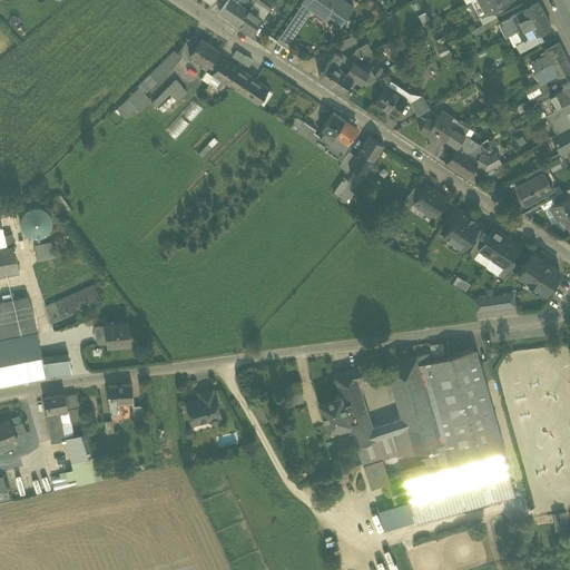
[(226,0),(219,11),(238,23),(248,9),(241,5),(234,0),(226,0)]
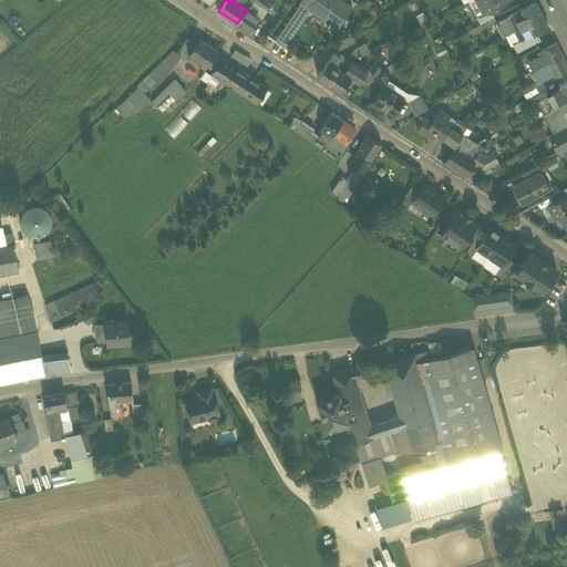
[(241,0),(239,4),(247,9),(253,0),(241,0)]
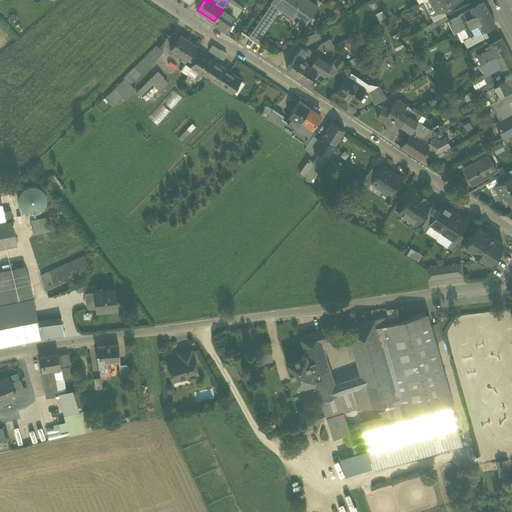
[(228,0),(223,8),(235,16),(241,8),(228,0)]
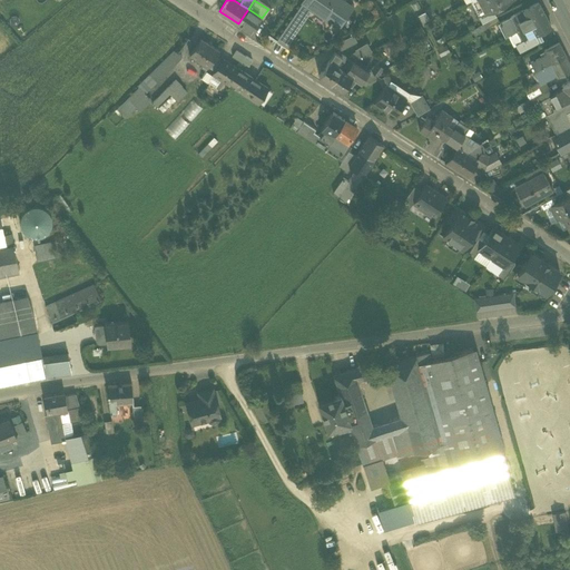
[(254,0),(268,9),(273,2),(269,0),(254,0)]
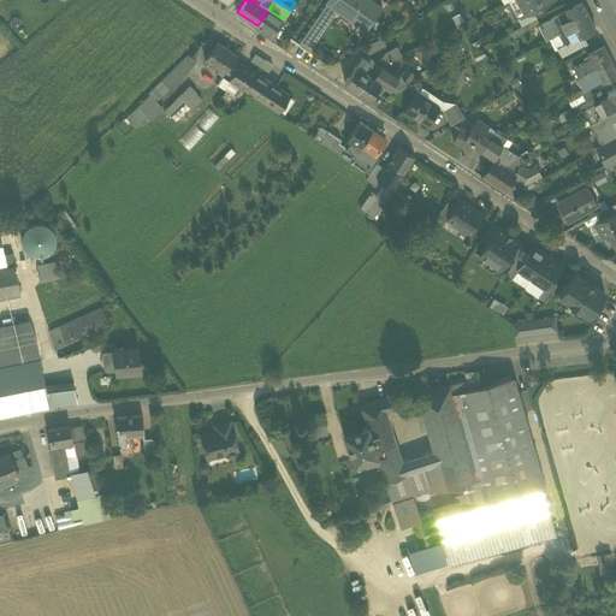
[(326,0),(326,3),(300,42),(311,49),(337,10),(366,29),(381,5),(374,0),(326,0)]
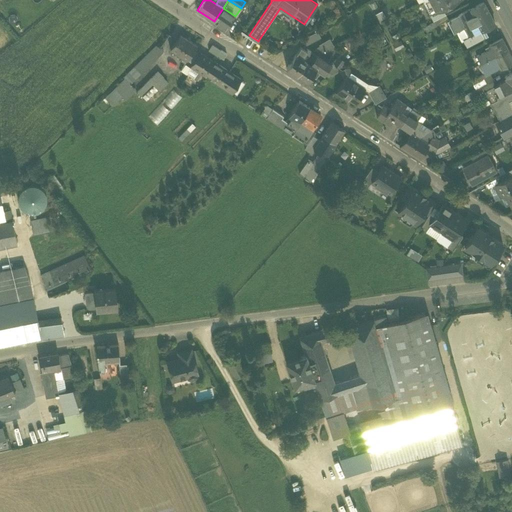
[(424,0),(432,13),(436,11),(429,0),(424,0)]
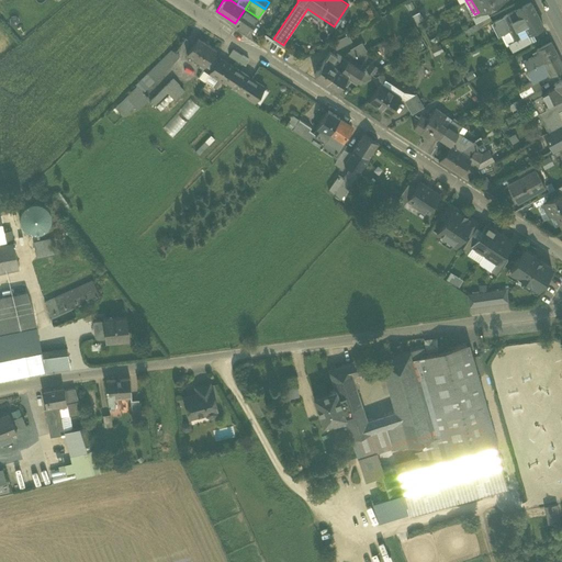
[(502,0),(471,0),(479,12),(479,13),(485,9),(502,0)]
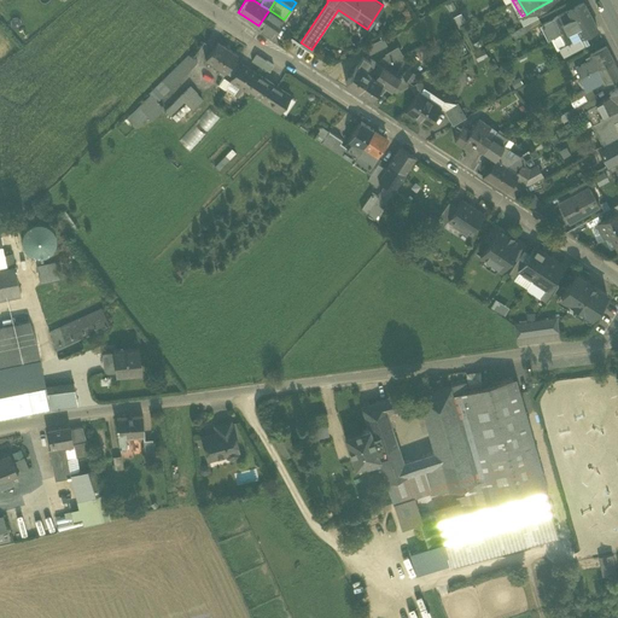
[(583,1),(567,10),(582,36),(598,28),(583,1)]
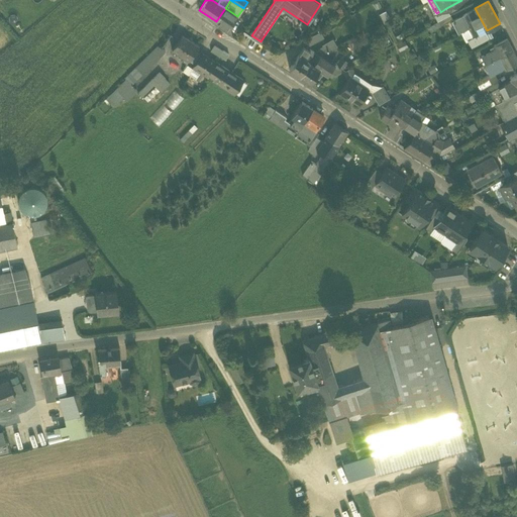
[(228,30),(237,16),(225,8),(216,21),(228,30)]
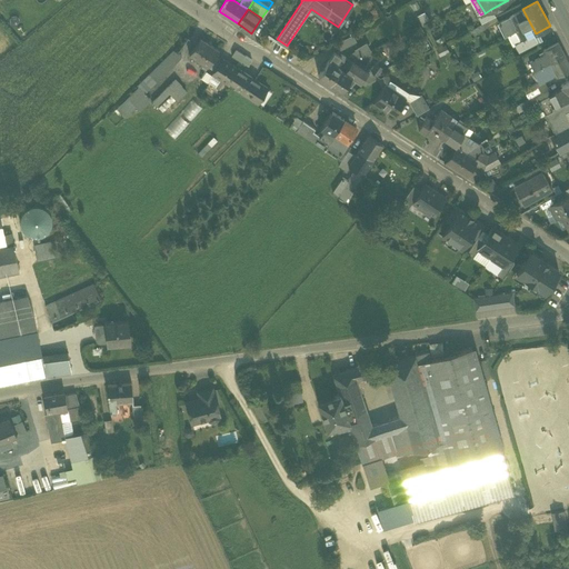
[(498,20),(495,15),(491,9),(485,13),(485,12),(480,15),(478,16),(481,22),(482,23),(485,28),(498,20)]
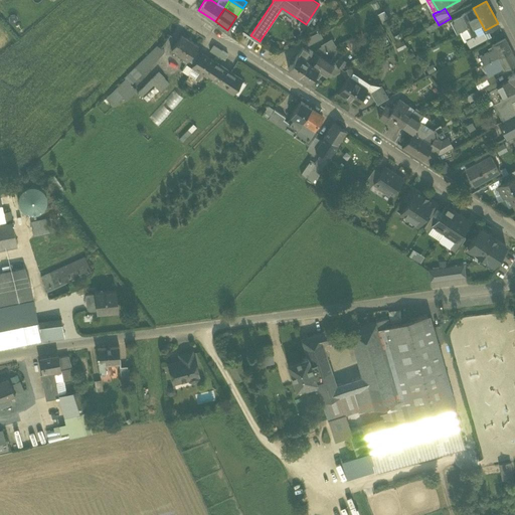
[(473,8),(460,15),(466,28),(471,37),(483,31),(485,30),(473,8)]
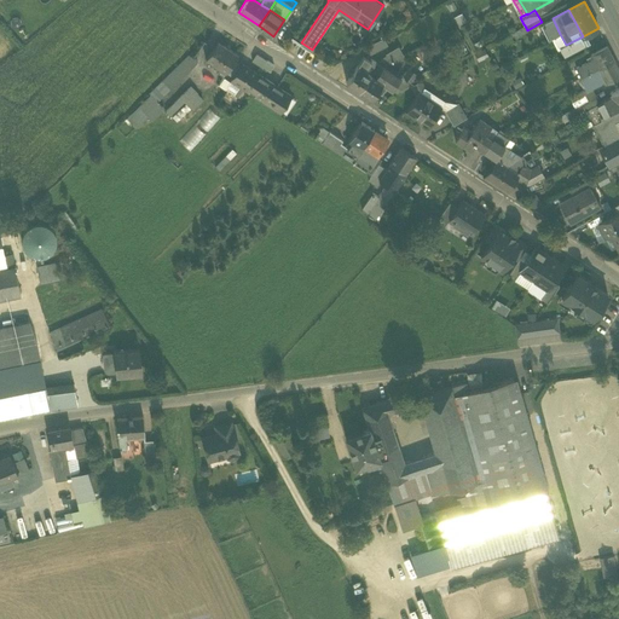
[(467,21),(462,12),(453,16),(458,25),(467,21)]
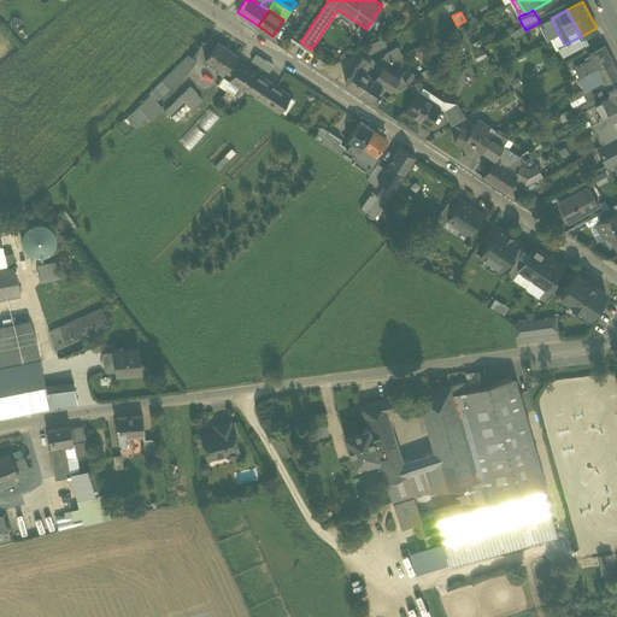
[(550,39),(558,34),(551,18),(540,24),(547,40),(550,39)]
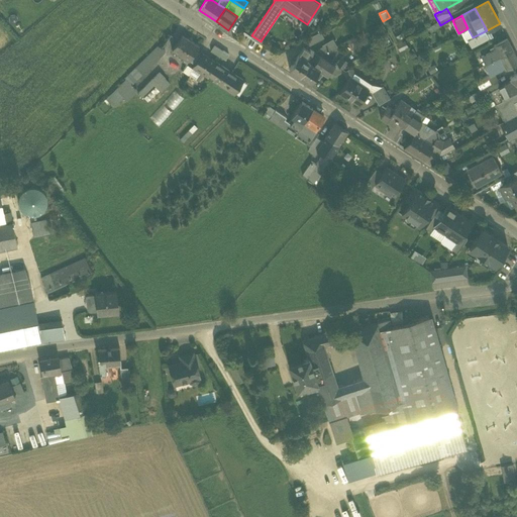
[(440,25),(438,21),(427,27),(429,32),(441,26),(440,25)]
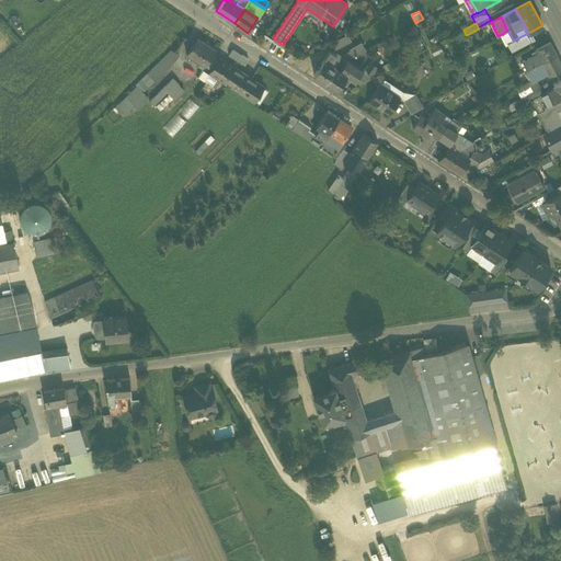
[(507,31),(500,35),(505,45),(507,44),(513,41),(507,31)]
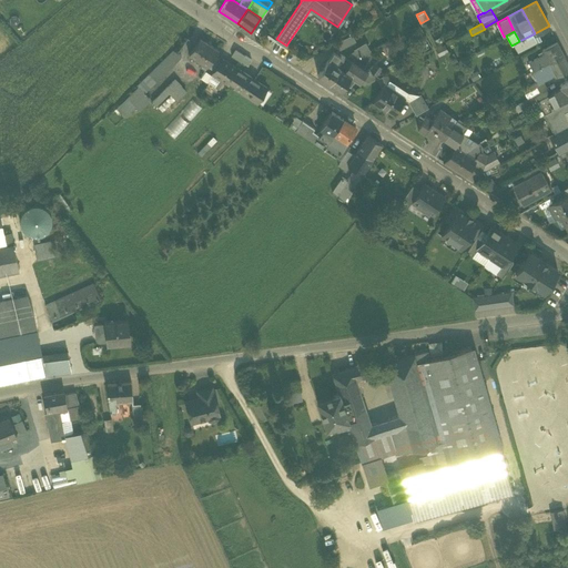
[(514,44),(517,50),(523,47),(536,40),(533,34),(519,41),(514,44)]
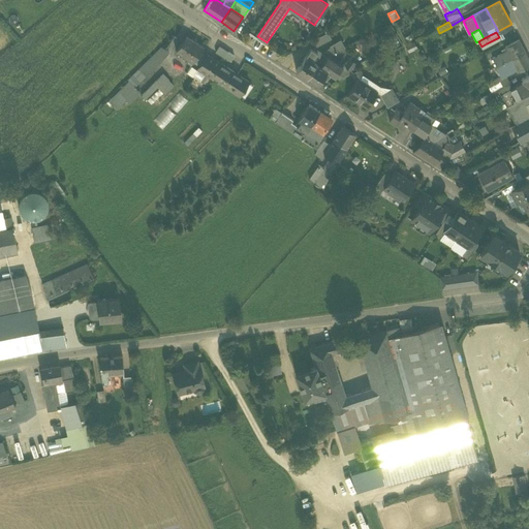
[(312,40),(315,45),(328,39),(324,34),(312,40)]
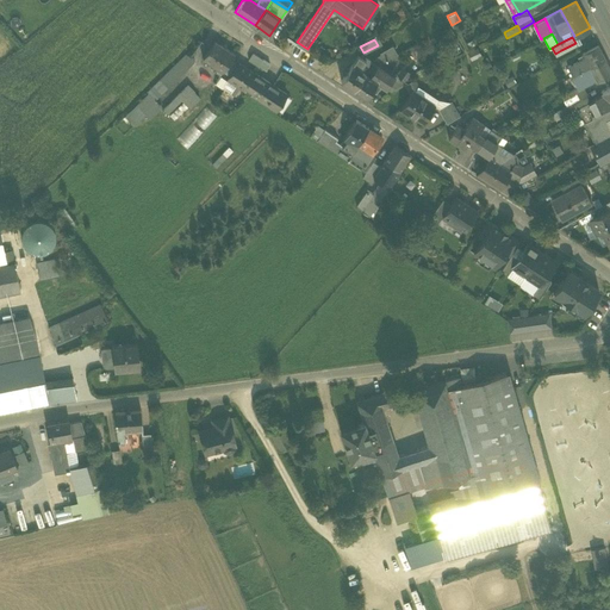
[(203,58),(222,72),(223,70),(231,58),(234,54),(215,41),(203,58)]
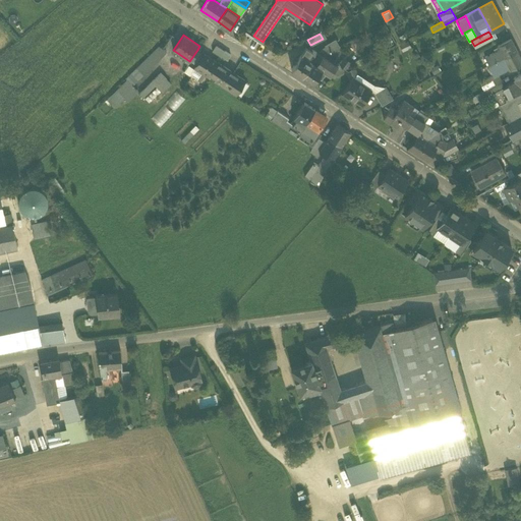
[(324,45),(326,47),(333,43),(336,49),(340,46),(336,39),(324,45)]
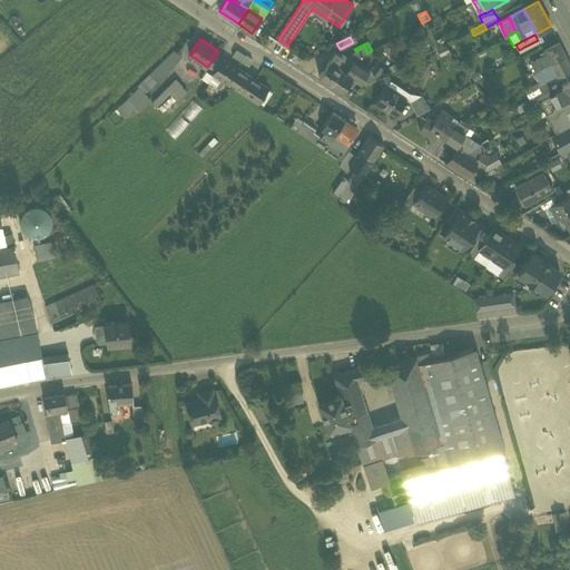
[(544,49),(549,57),(551,62),(566,56),(558,42),(544,49)]
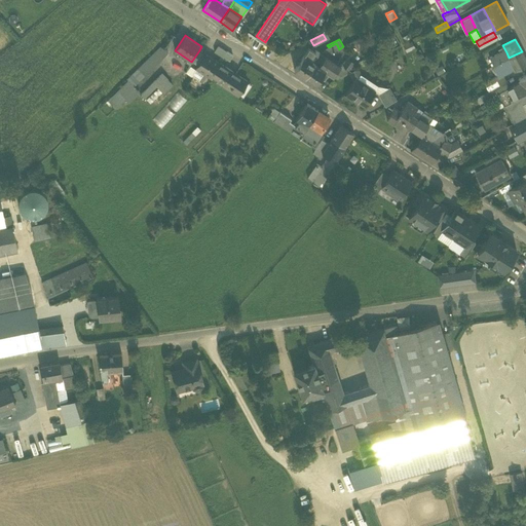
[(324,49),(328,54),(339,49),(336,43),(329,47),(324,49)]
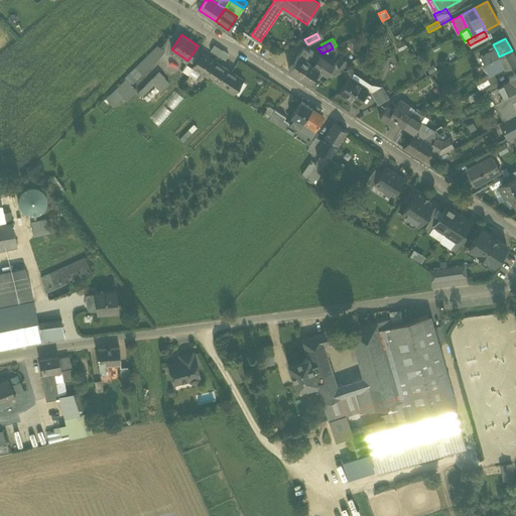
[(493,47),(491,42),(478,48),(481,53),(493,47)]
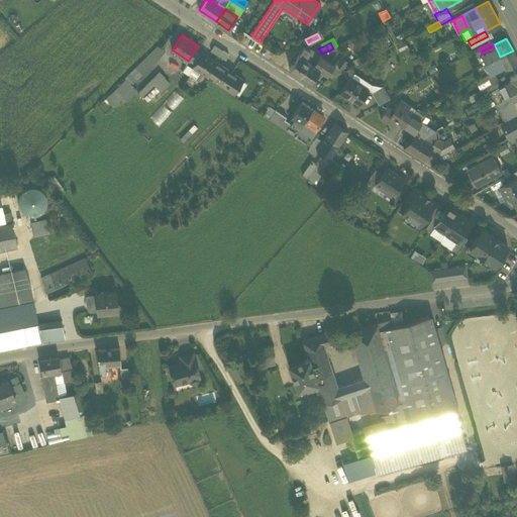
[(210,49),(219,56),(223,49),(214,43),(210,49)]
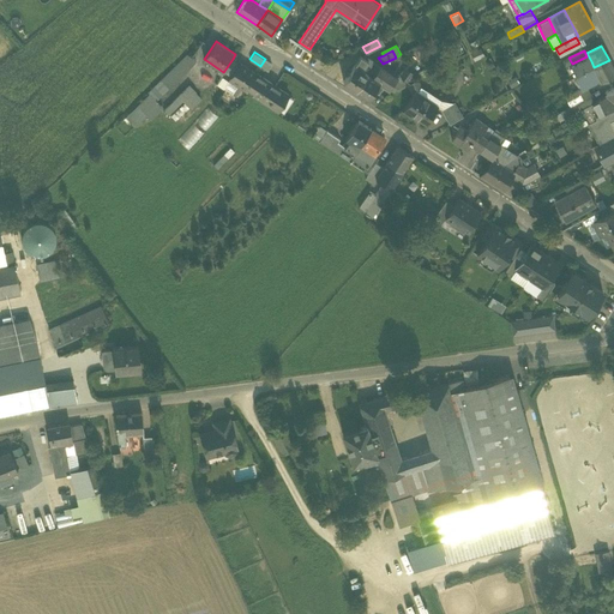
[(148,92),(149,94),(155,100),(196,59),(191,56),(187,54),(148,92)]
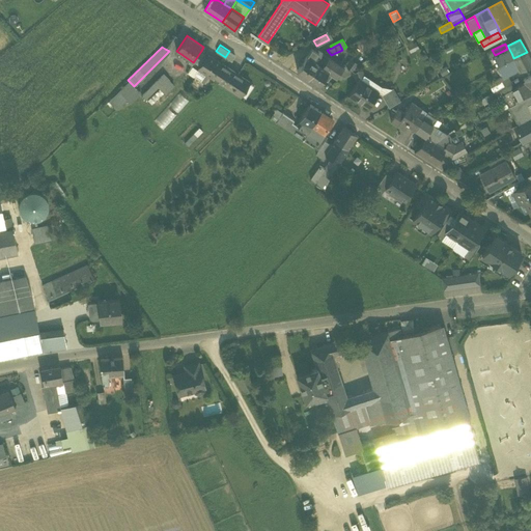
[(297,71),(307,77),(316,62),(312,59),(317,51),(316,51),(312,48),(306,55),(297,71)]
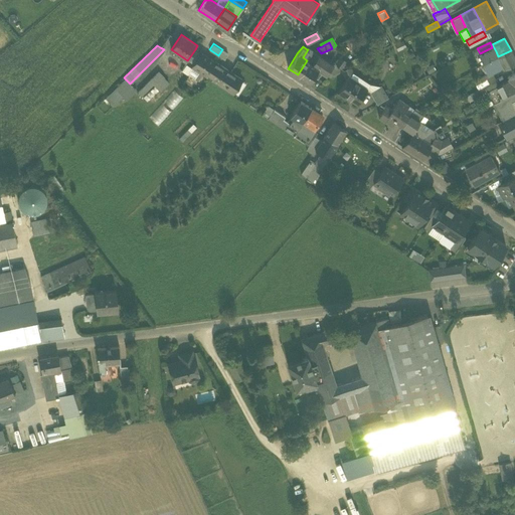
[(309,46),(307,49),(308,49),(303,57),(307,60),(314,50),(309,46)]
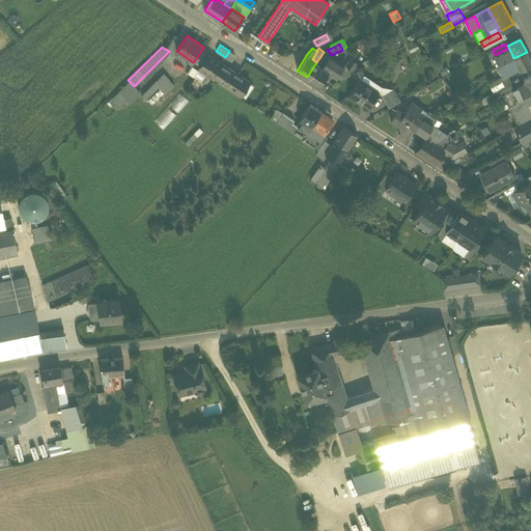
[(194,61),(200,65),(207,55),(201,51),(194,61)]
